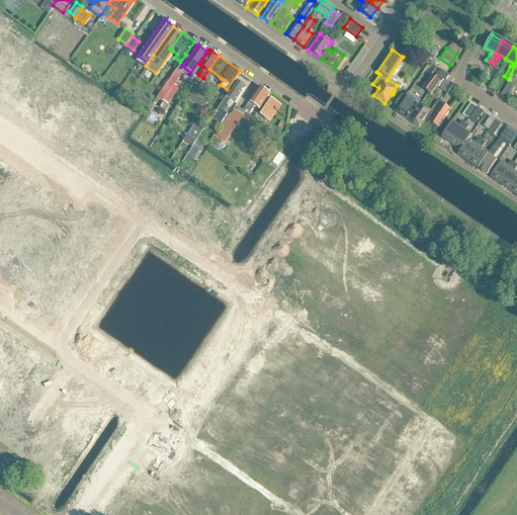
[(0,93),(13,75),(1,67),(3,64),(0,62),(0,93)]
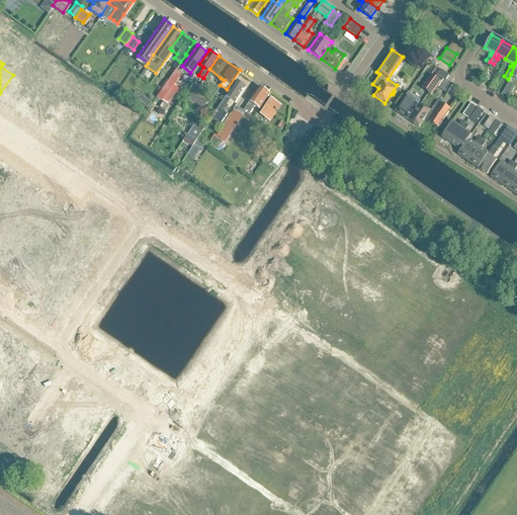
[(489,64),(487,67),(483,75),(490,79),(496,68),(489,64)]
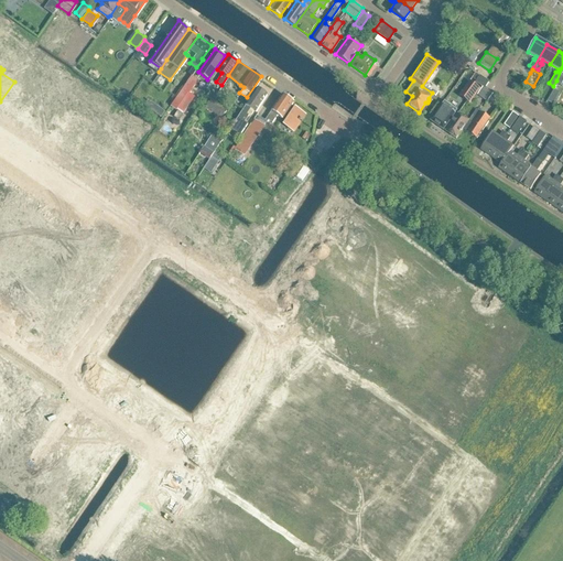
[(475,79),(474,81),(484,87),(488,81),(478,74),(478,75),(475,79)]
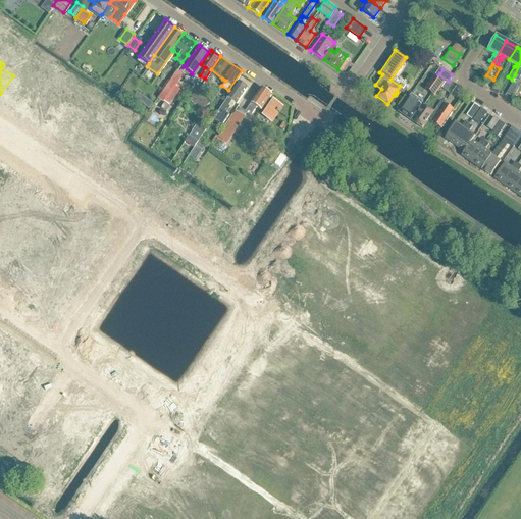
[(174,85),(183,73),(176,69),(168,82),(174,85)]
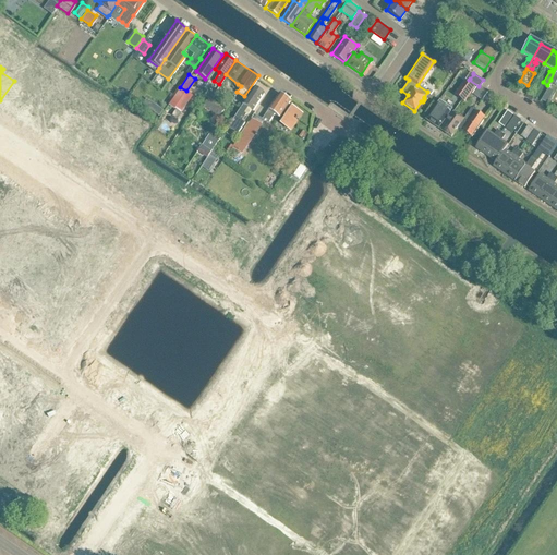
[(464,100),(473,87),(465,82),(457,95),(464,100)]
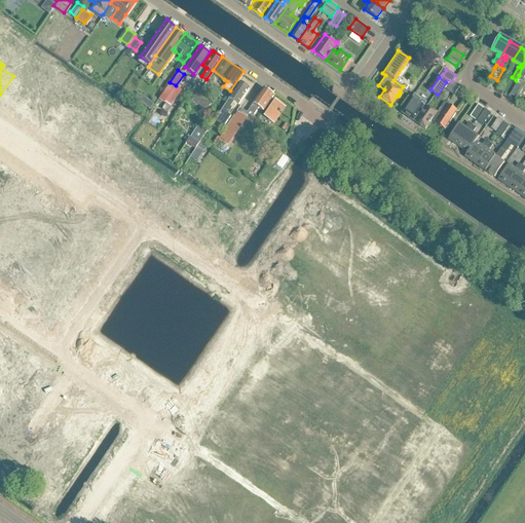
[(453,94),(458,86),(450,80),(445,88),(453,94)]
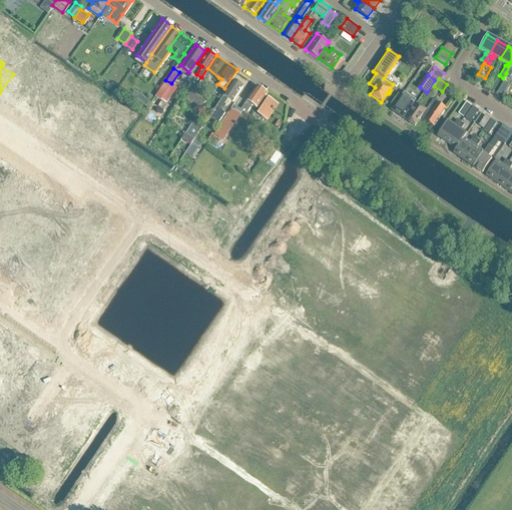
[(231,100),(241,85),(232,79),(208,115),(217,122),(224,111),(221,109),(225,103),(223,102),(226,97),(231,100)]
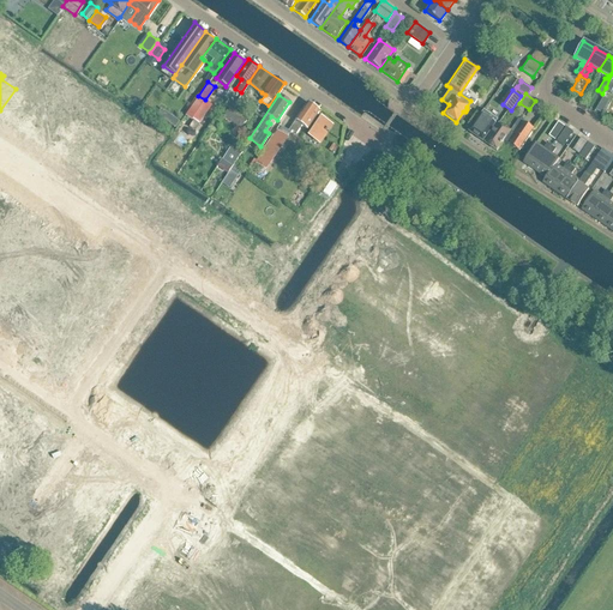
[(198,121),(210,103),(198,96),(186,113),(198,121)]
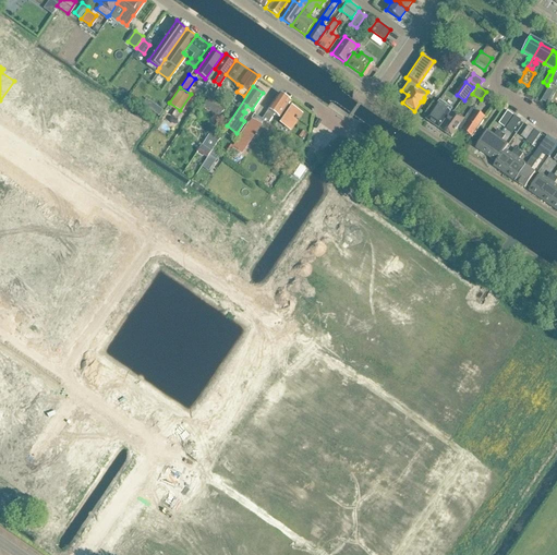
[(546,101),(553,91),(546,87),(541,98),(546,101)]
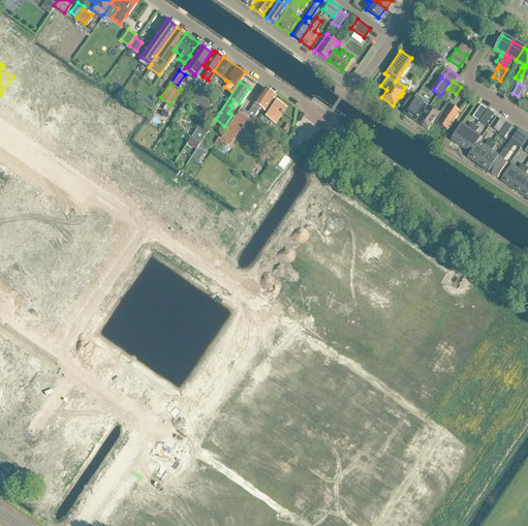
[(276,98),(274,102),(271,100),(274,95),(264,88),(247,112),(249,114),(251,112),(254,114),(259,106),(264,110),(268,104),(271,106),(266,114),(275,122),(286,105),(276,98)]
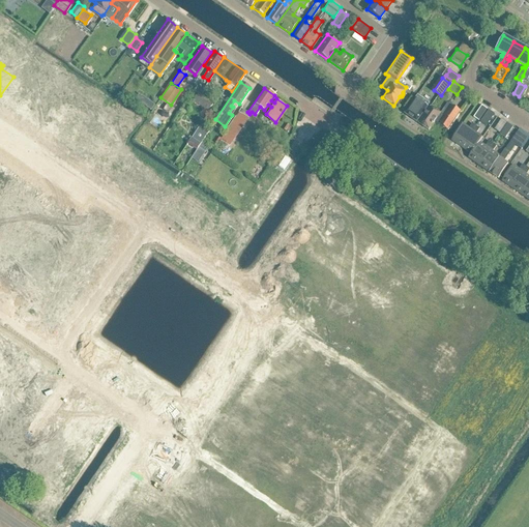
[(208,110),(213,101),(198,91),(193,99),(208,110)]
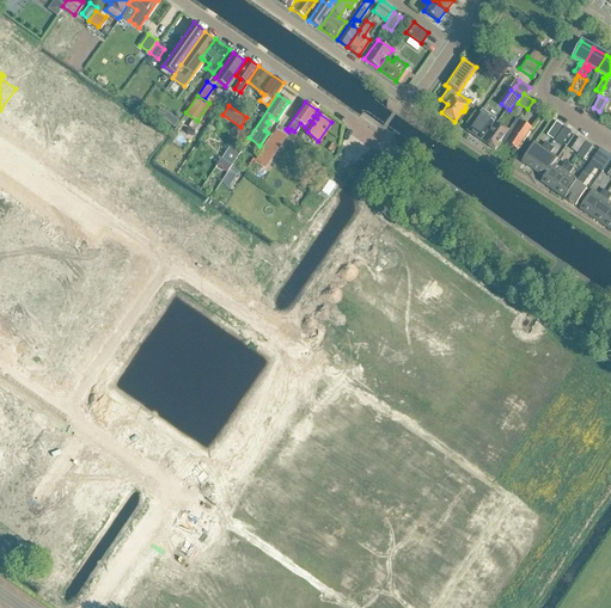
[(480,139),(492,122),(484,116),(487,112),(481,108),(466,129),(480,139)]
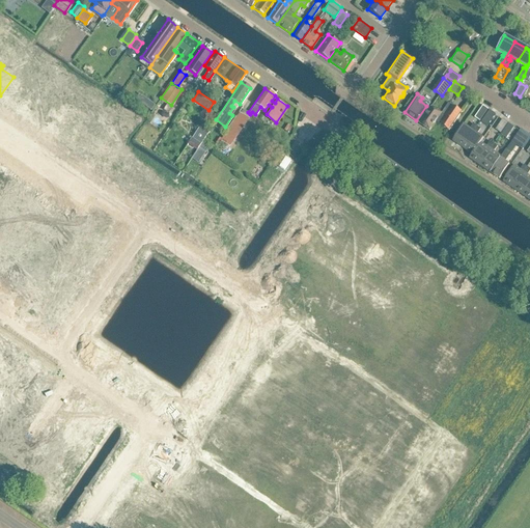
[(150,109),(155,104),(147,99),(143,104),(150,109)]
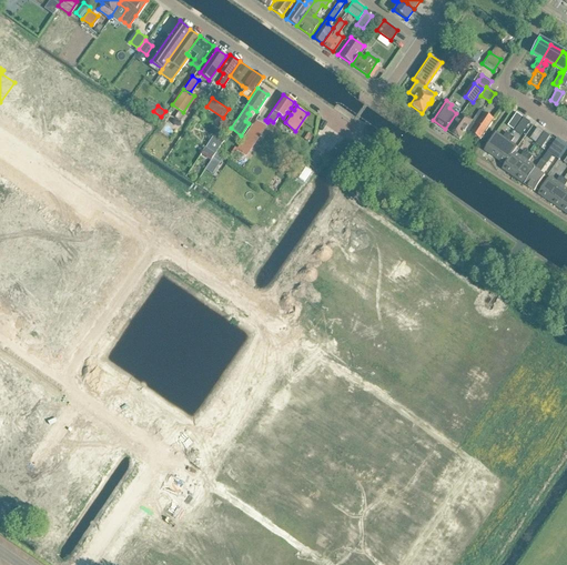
[(492,120),(478,110),(471,120),(461,112),(447,130),(458,138),(465,129),(469,132),(479,139),(492,120)]
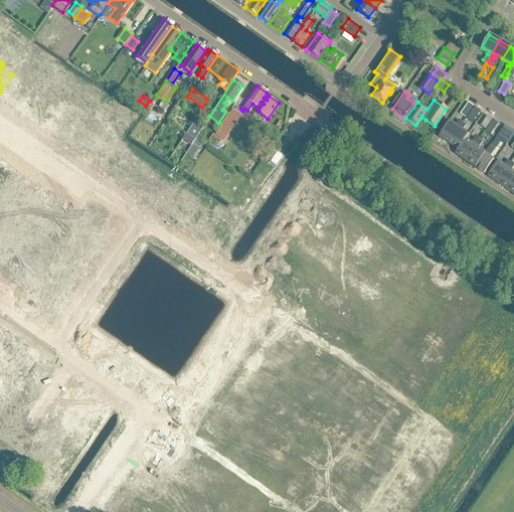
[(464,117),(472,105),(467,101),(459,113),(464,117)]
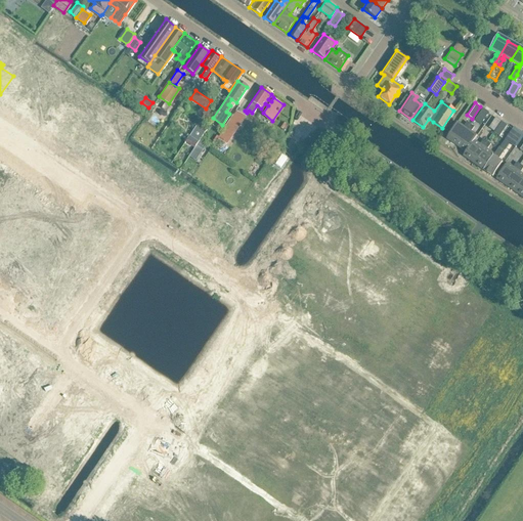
[(482,107),(474,119),(480,123),(488,112),(482,107)]
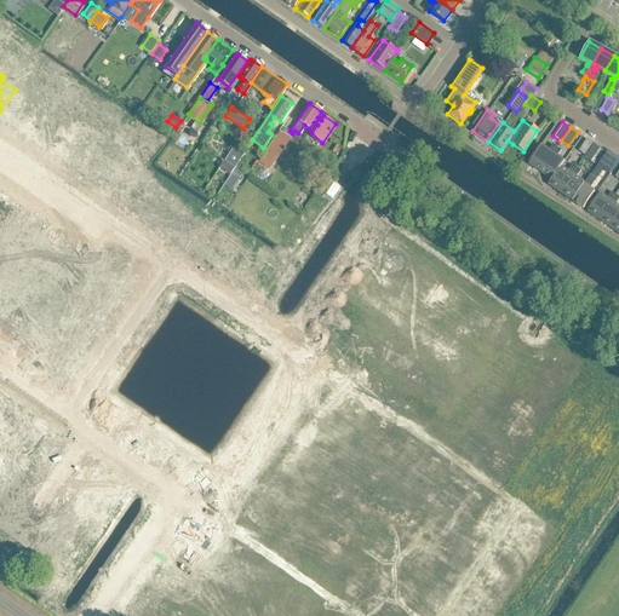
[(279,130),(256,163),(267,171),(290,137),(279,130)]
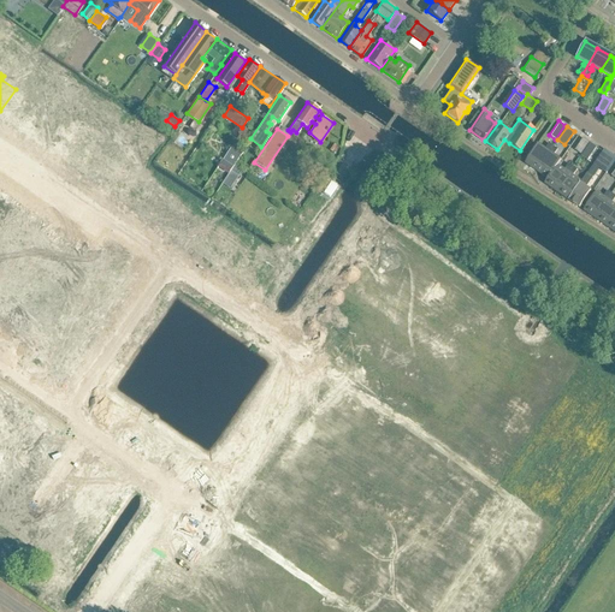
[(81,148),(70,164),(84,173),(104,147),(82,132),(75,143),(81,148)]
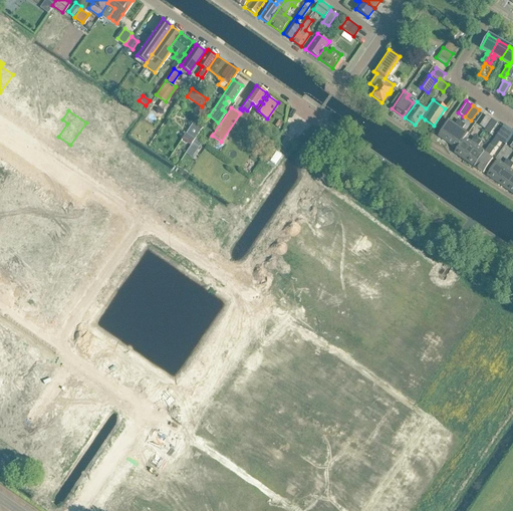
[(484,128),(490,117),(485,113),(478,123),(484,128)]
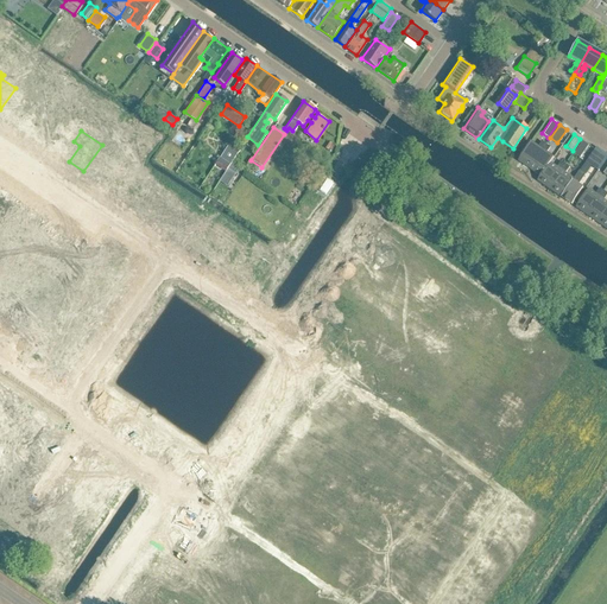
[(579,156),(588,144),(581,139),(573,151),(579,156)]
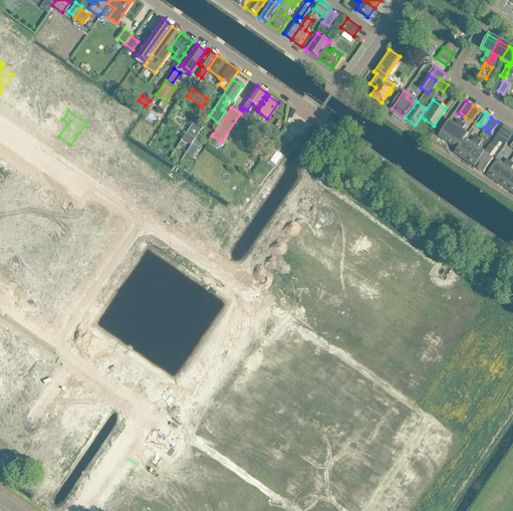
[(448,143),(461,121),(457,118),(454,123),(448,119),(438,136),(440,137),(448,143)]
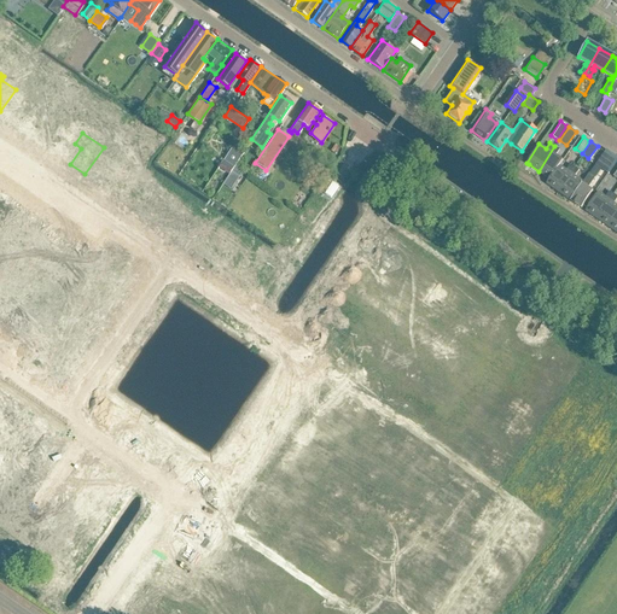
[(234,164),(236,162),(243,151),(233,145),(223,159),(233,165),(234,164)]
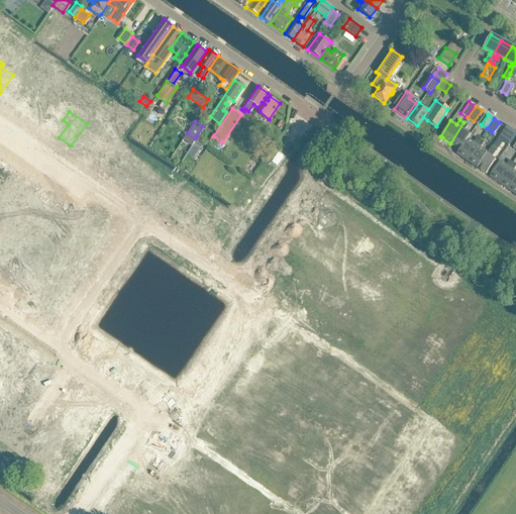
[(458,148),(467,137),(470,133),(463,129),(467,124),(463,122),(450,143),(458,148)]
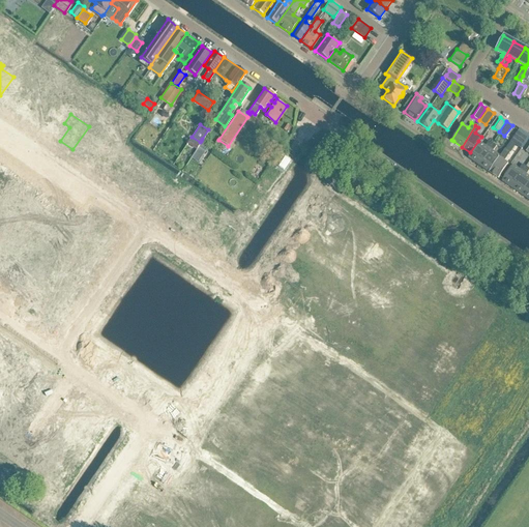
[(528,134),(519,126),(509,140),(520,147),(528,135),(528,134)]
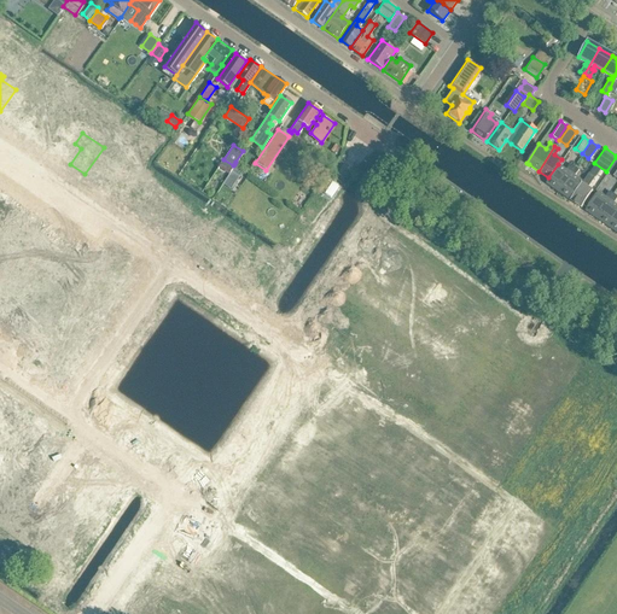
[(112,163),(99,183),(102,185),(99,187),(110,194),(111,192),(114,194),(135,163),(115,148),(106,159),(112,163)]
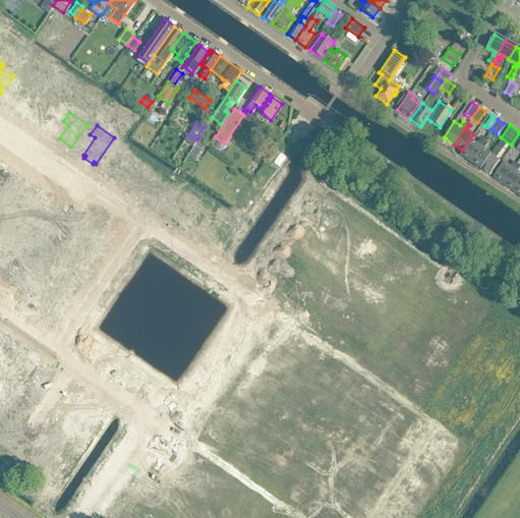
[(469,160),(483,139),(479,137),(475,142),(470,138),(462,150),(459,154),(463,156),(469,160)]
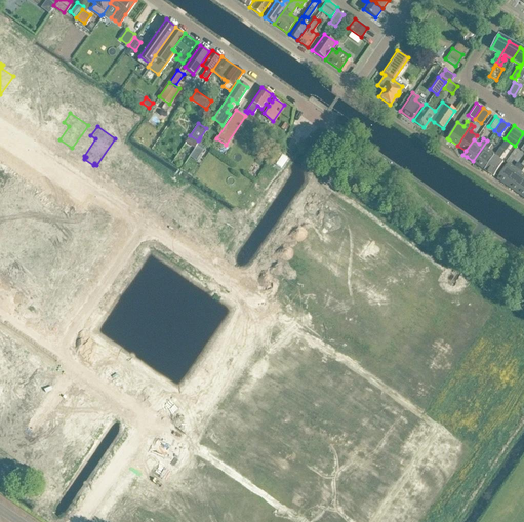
[(194,147),(193,149),(200,153),(205,145),(199,139),(198,141),(194,147)]
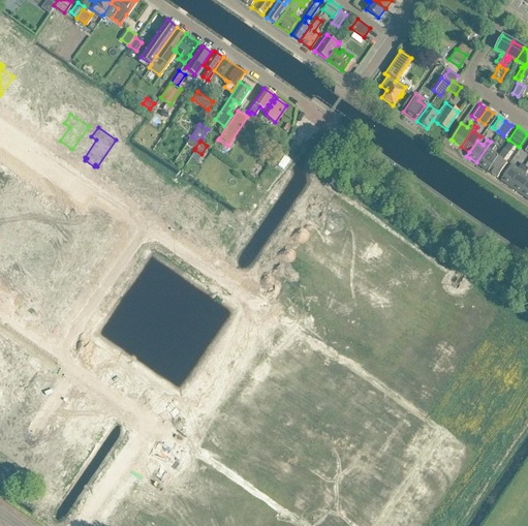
[(491,142),(476,162),(486,169),(497,154),(491,150),(494,145),(491,142)]
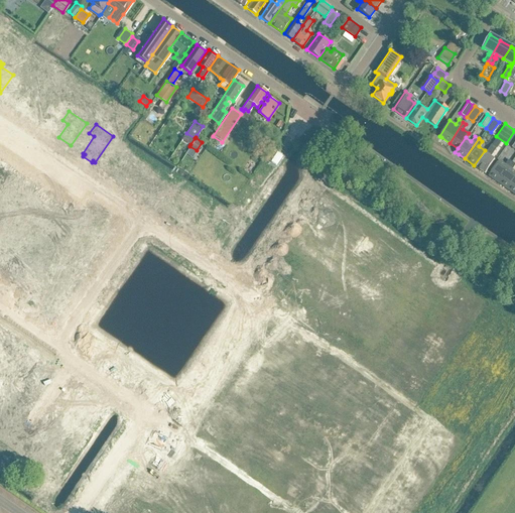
[(489,156),(496,147),(491,144),(485,153),(484,152),(475,165),(484,172),(493,159),(489,156)]
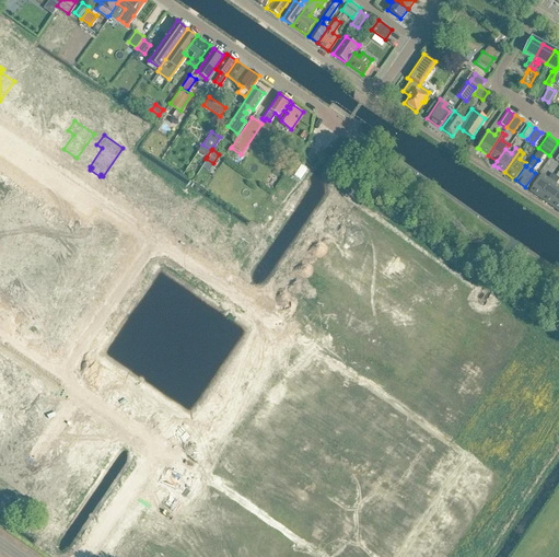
[(539,197),(555,174),(551,172),(547,177),(540,173),(528,189),(539,197)]
